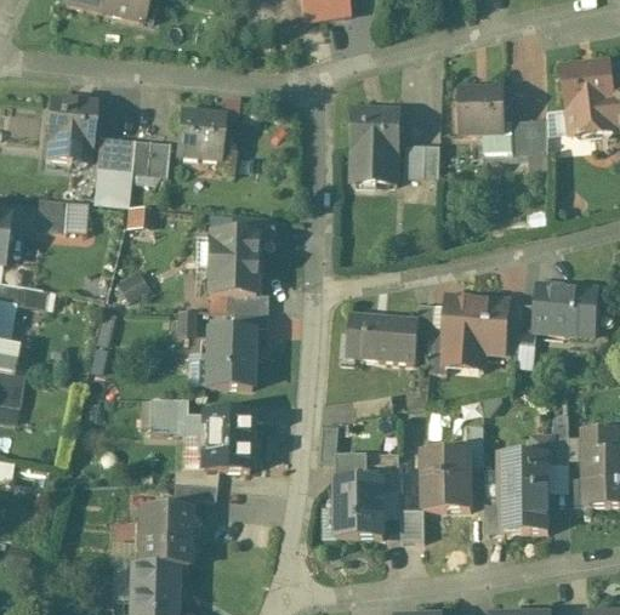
[(62,0),(62,3),(63,4),(63,3),(104,11),(104,12),(106,13),(108,0),(62,0)]
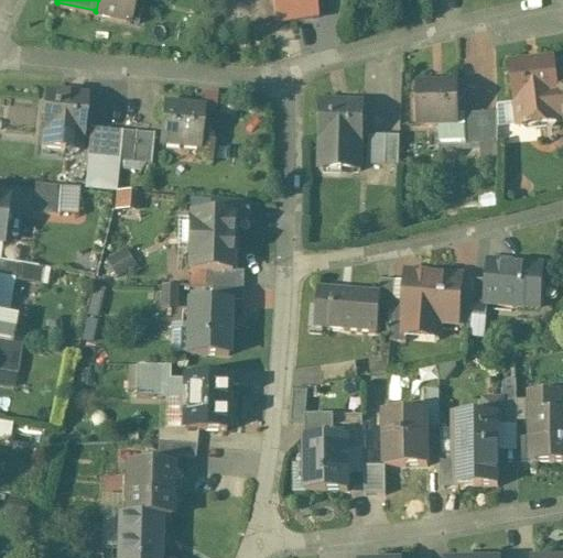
[(98,0),(96,12),(130,19),(133,0),(98,0)]
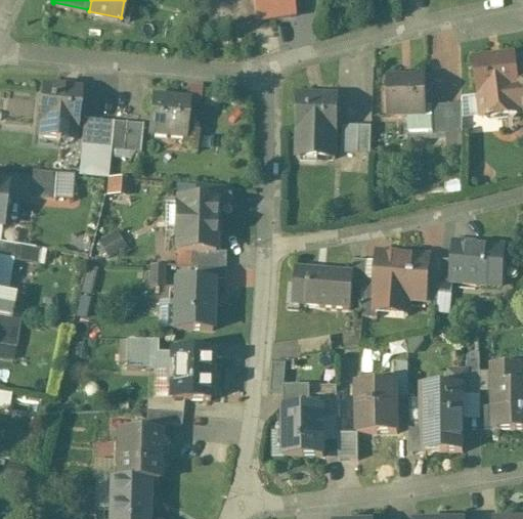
[(255,0),(258,18),(293,12),(291,0),(255,0)]
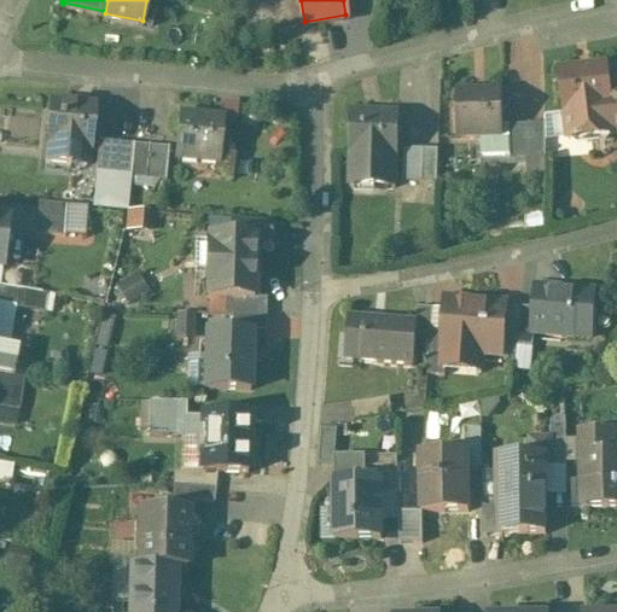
[(606,62),(560,66),(566,111),(569,135),(613,129),(610,106),(606,62)]
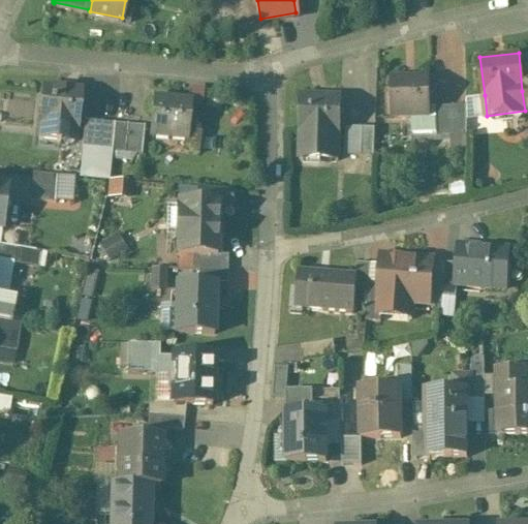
[(430,74),(391,75),(392,115),(431,114),(430,74)]
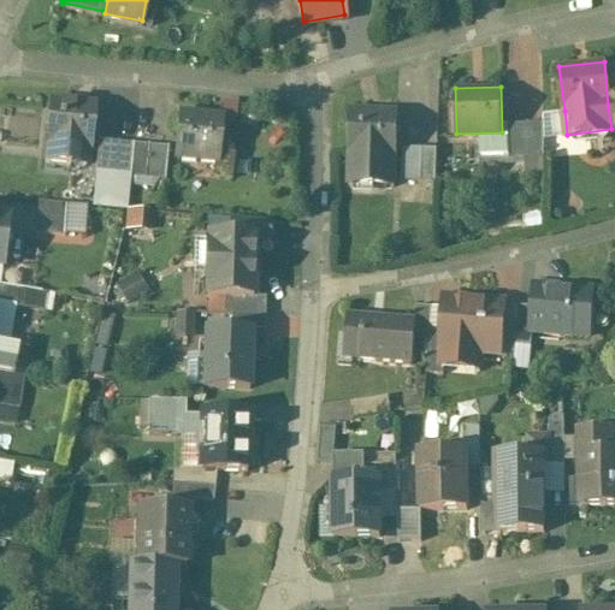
[(95,101),(51,96),(47,142),(72,144),(90,146),(90,147),(92,147),(95,101)]
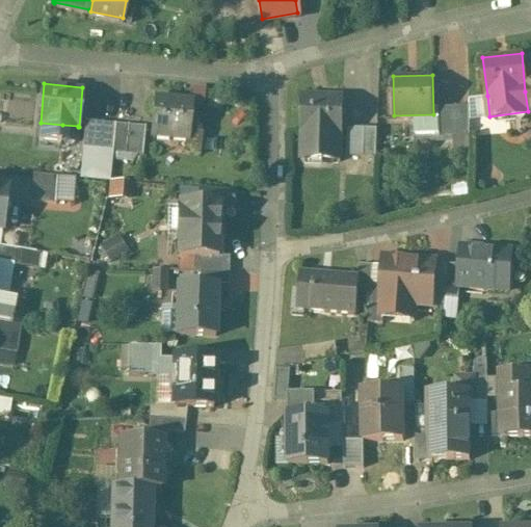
[(343,95),(303,94),(301,157),(324,158),(324,145),(341,146),(343,95)]
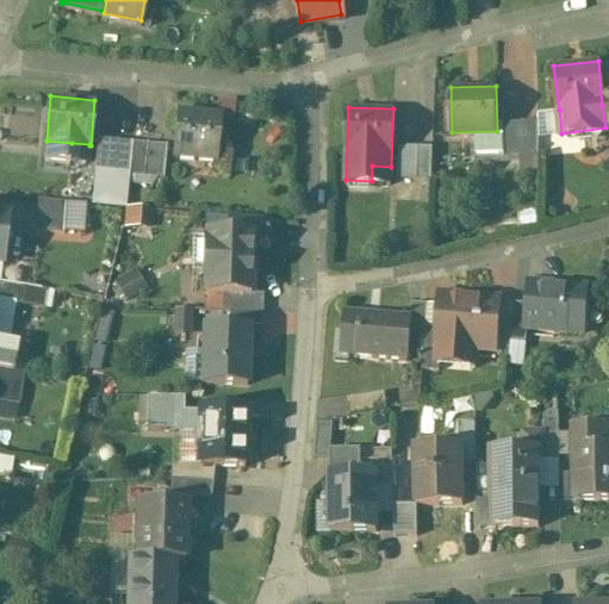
[(222,112),(178,109),(173,153),(217,157),(222,112)]
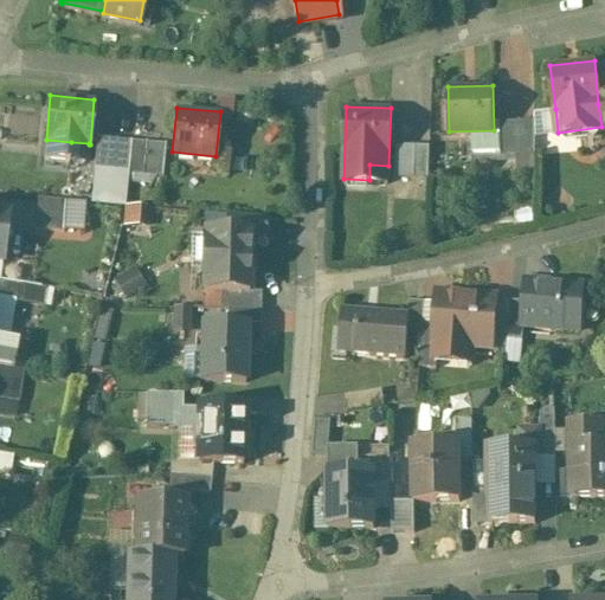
[(520,117),(500,118),(501,153),(521,152),(520,117)]
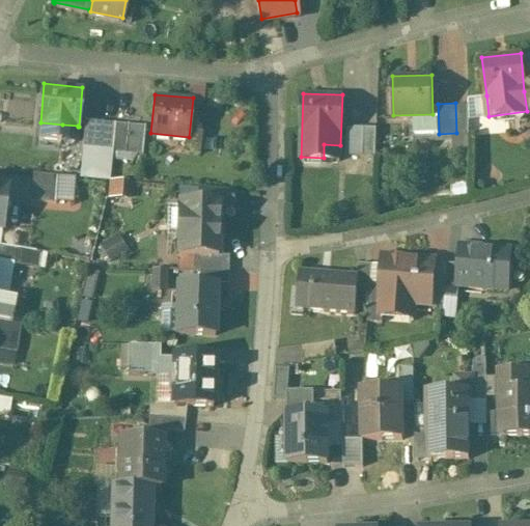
[(468,133),(468,103),(455,103),(456,133),(468,133)]
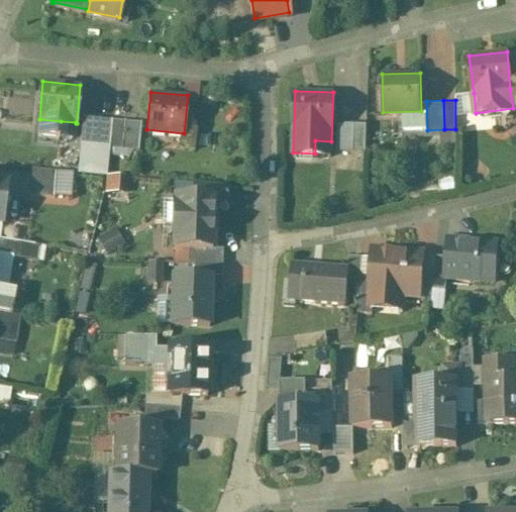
[(112,116),(83,113),(81,142),(109,144),(112,116)]
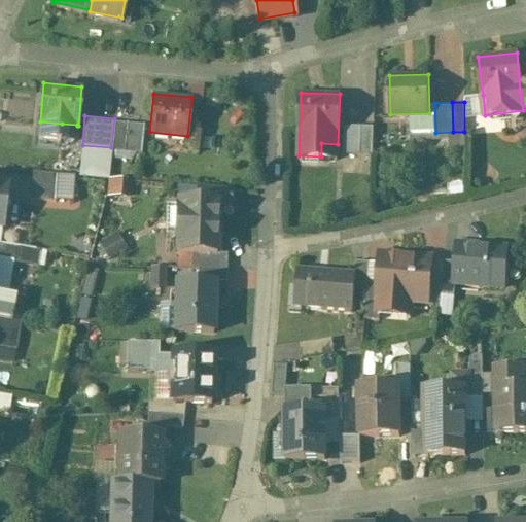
[(128,119),(114,118),(111,147),(125,149),(128,119)]
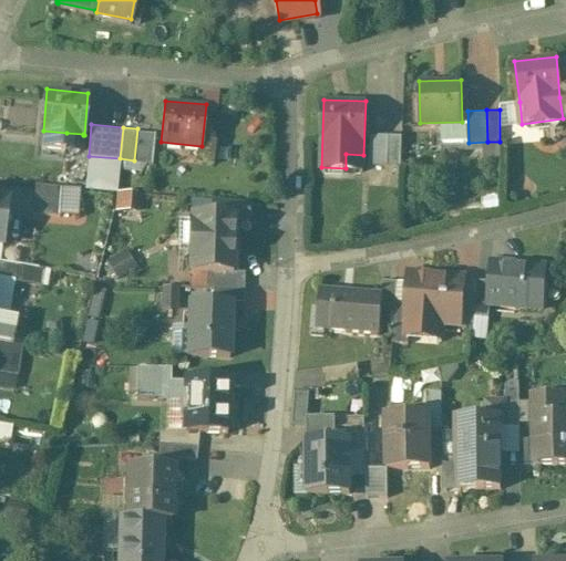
[(155,131),(137,128),(134,160),(153,162),(155,131)]
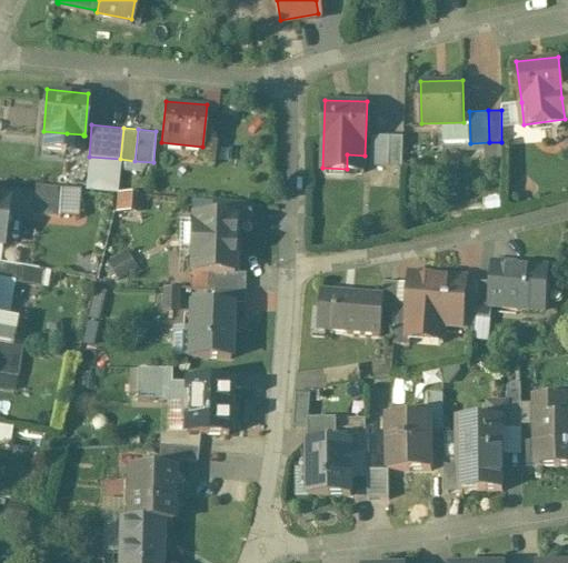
[(67,133),(43,131),(41,146),(66,148),(67,133)]
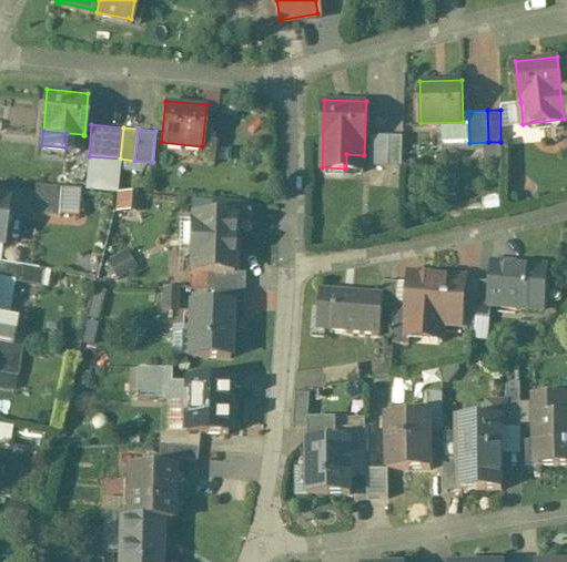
[(403,134),(371,133),(370,163),(402,164),(403,134)]
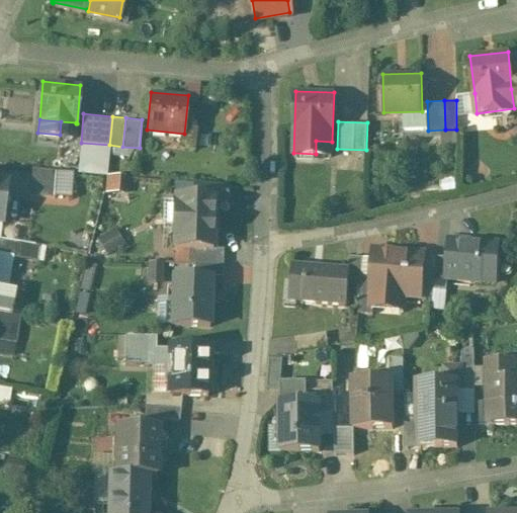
[(57,168),(32,166),(30,192),(55,194),(56,191),(57,168)]
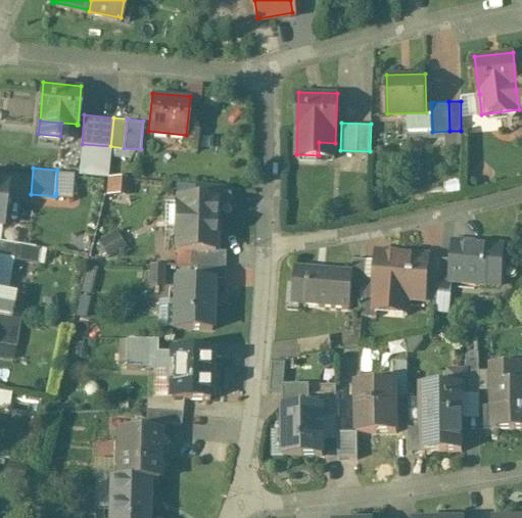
[(75,172),(57,170),(56,193),(73,194),(75,172)]
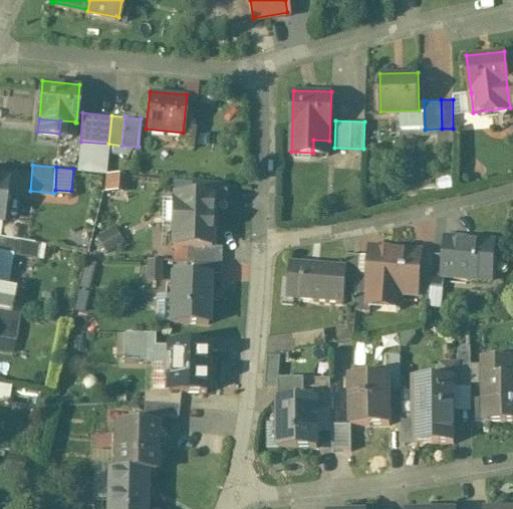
[(212,197),(176,196),(174,244),(188,244),(210,245),(210,244),(212,197)]
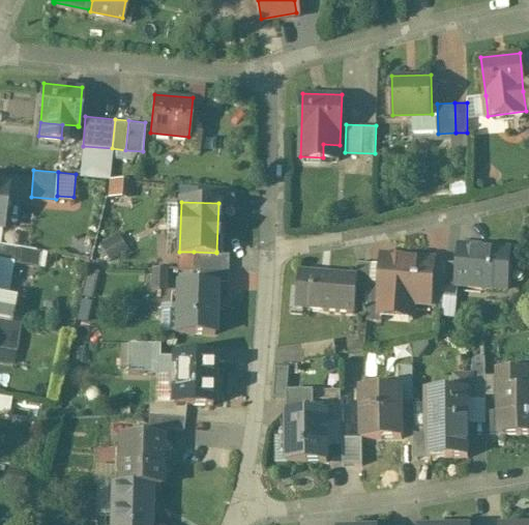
[(0,241),(0,257),(20,261),(23,245),(0,241)]
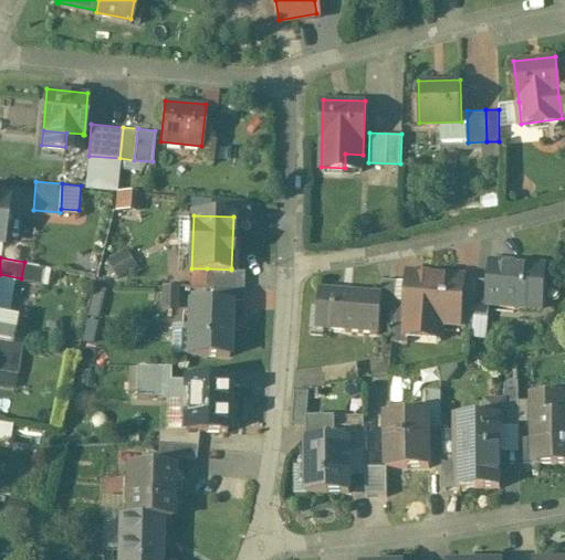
[(544,263),(491,259),(490,278),(488,300),(489,300),(541,305),(544,263)]
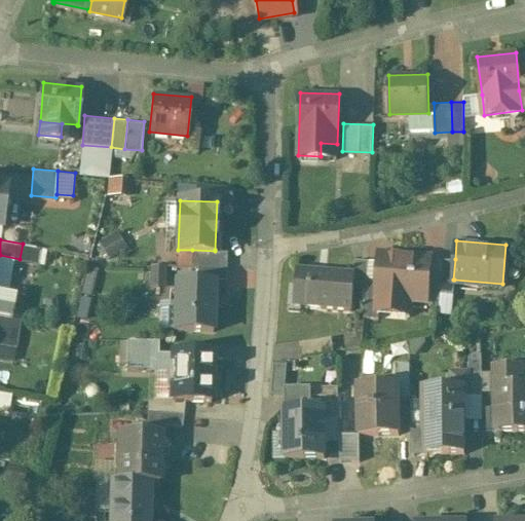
[(39,247),(23,244),(20,259),(36,262),(39,247)]
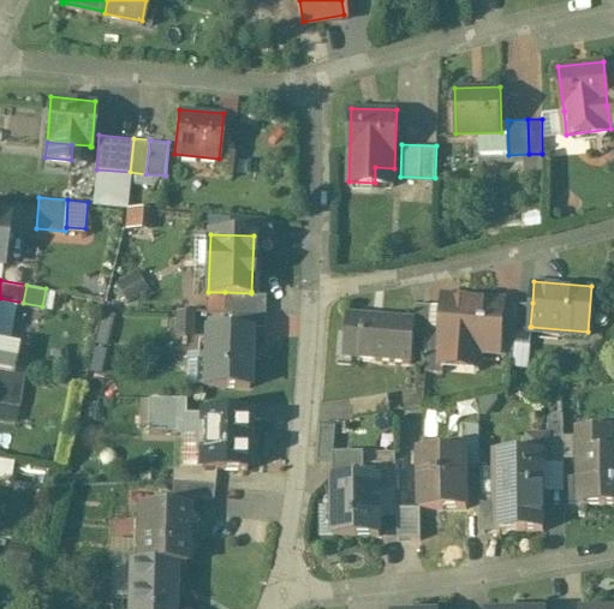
[(251,292),(251,293),(225,292),(225,309),(238,310),(264,310),(266,292),(251,292)]
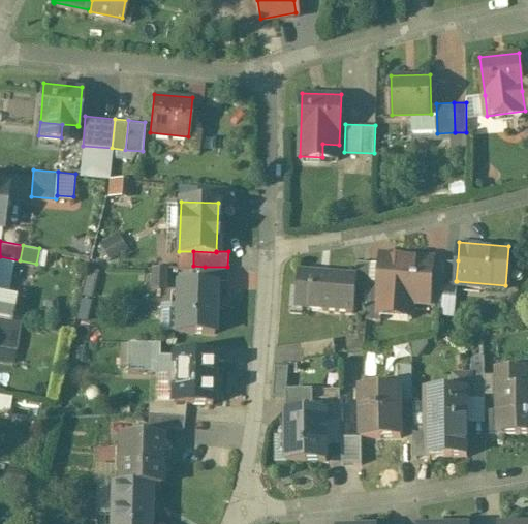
[(433,257),(382,253),(379,279),(378,297),(382,297),(381,311),(411,314),(412,299),(430,301),(430,291),(431,280),(433,258),(433,257)]
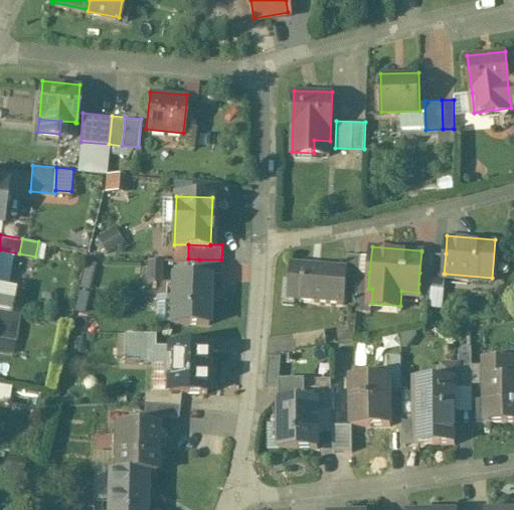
[(434,252),(421,251),(419,273),(432,274),(434,252)]
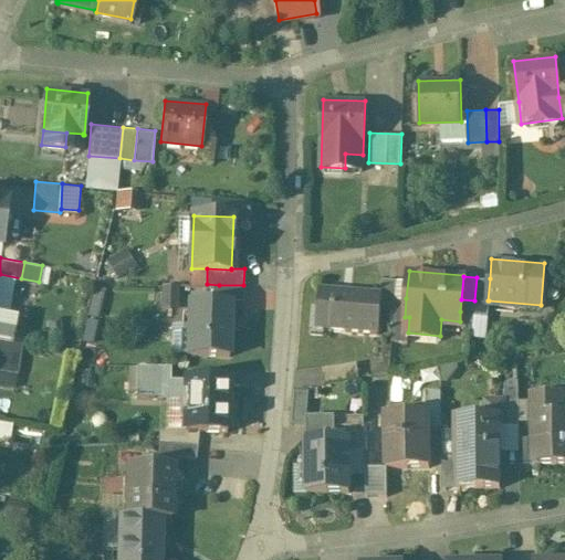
[(397,278),(383,277),(382,289),(383,289),(382,303),(395,303),(395,297),(397,278)]
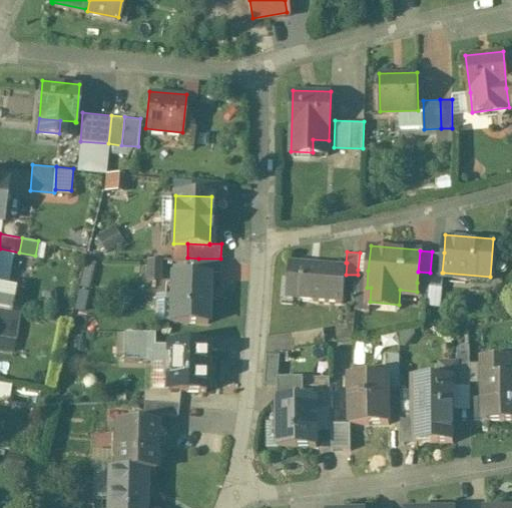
[(444,252),(432,251),(430,273),(429,284),(443,285),(443,273),(442,273),(444,252)]
